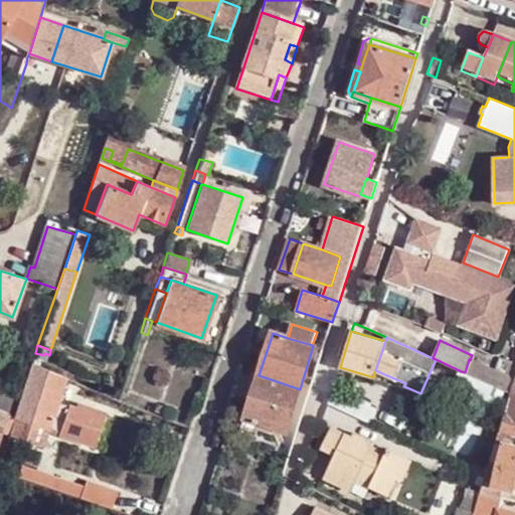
[(470,360),(469,359),(465,372),(483,381),(503,391),(506,391),(510,378),(493,371),(470,360)]
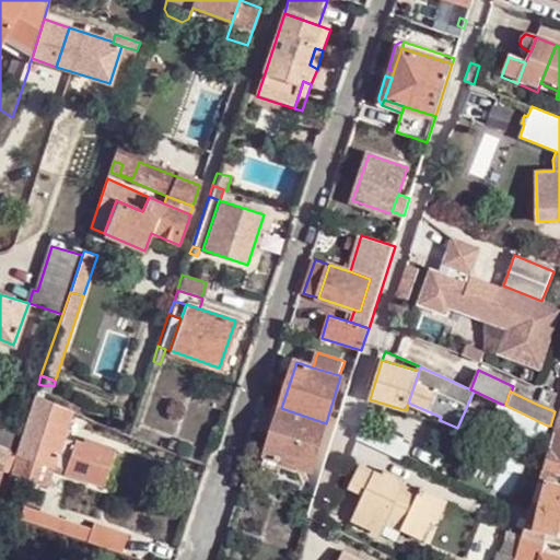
[(70,410),(35,396),(18,448),(18,450),(15,453),(51,465),(56,455),(60,440),(70,410)]
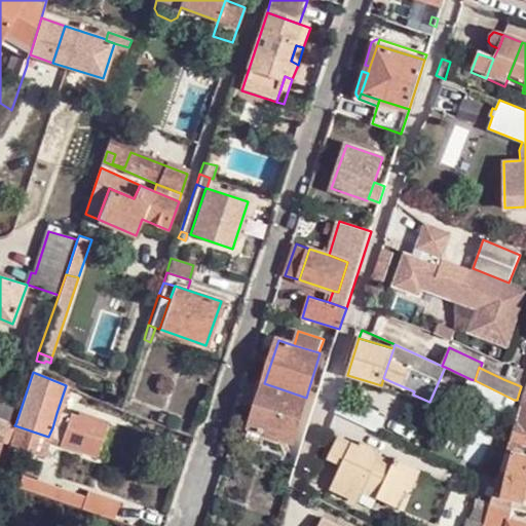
[(464,392),(497,409),(508,414),(514,400),(493,389),(475,380),(471,379),(464,392)]
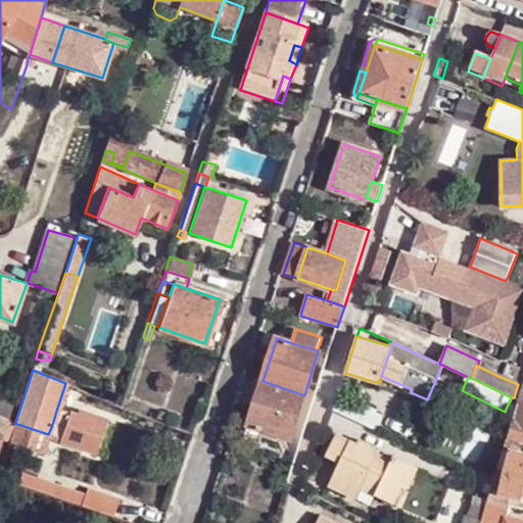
[(286,437),(291,438),(304,395),(263,381),(260,385),(256,396),(248,424),(263,430),(286,437)]
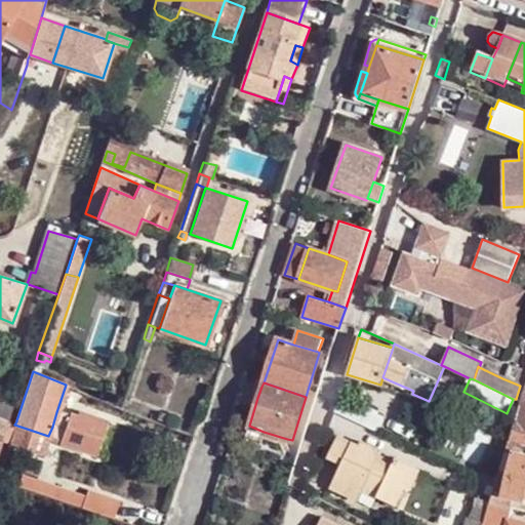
[(318,393),(308,390),(306,397),(316,400),(318,393)]
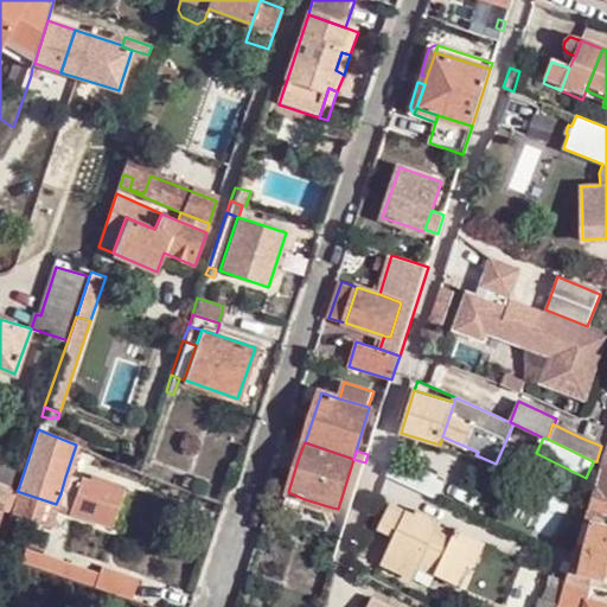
[(142,458),(136,455),(132,470),(138,472),(142,458)]
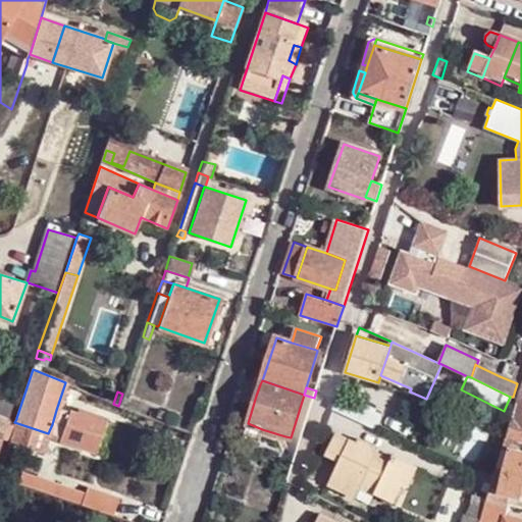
[(14,399),(0,394),(0,412),(9,416),(14,399)]
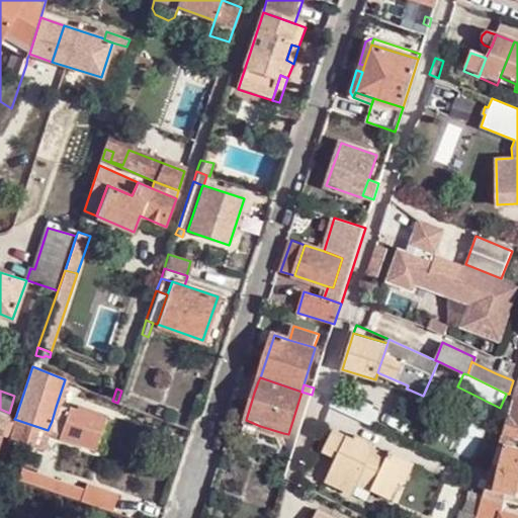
[(312,395),(301,392),(288,434),(283,433),(281,438),(295,443),(312,395)]
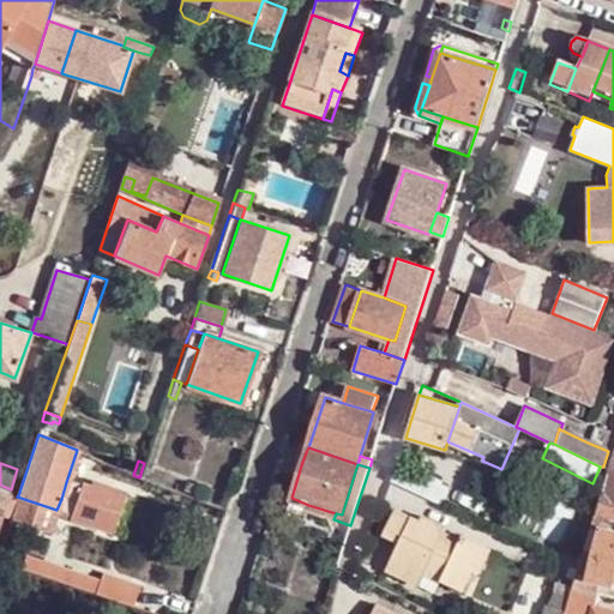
[(447,489),(397,465),(389,481),(440,505),(447,489)]
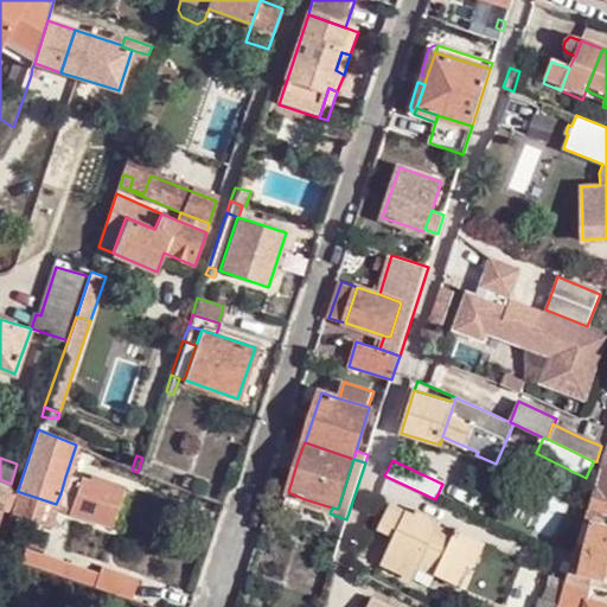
[(606,470),(601,470),(588,509),(606,513),(606,470)]
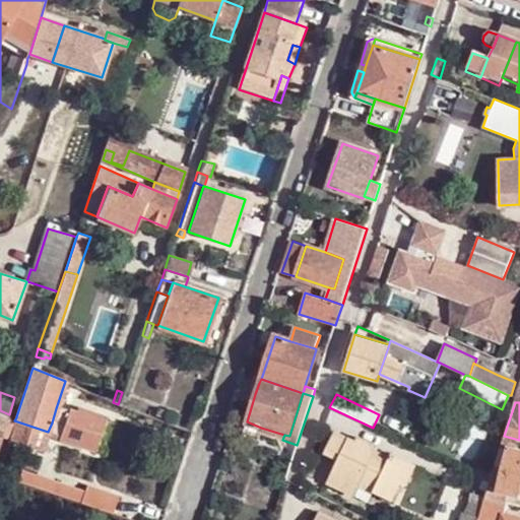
[(56,408),(52,423),(63,427),(67,411),(56,408)]
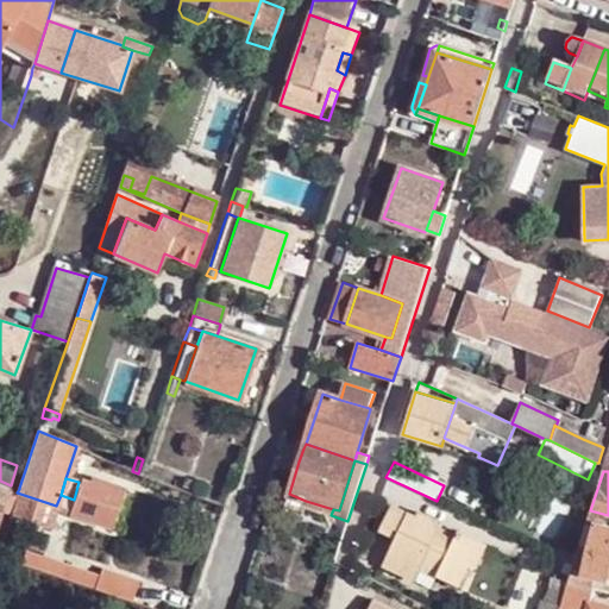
[(79,482),(74,500),(67,519),(108,533),(124,490),(89,478),(88,485),(79,482)]
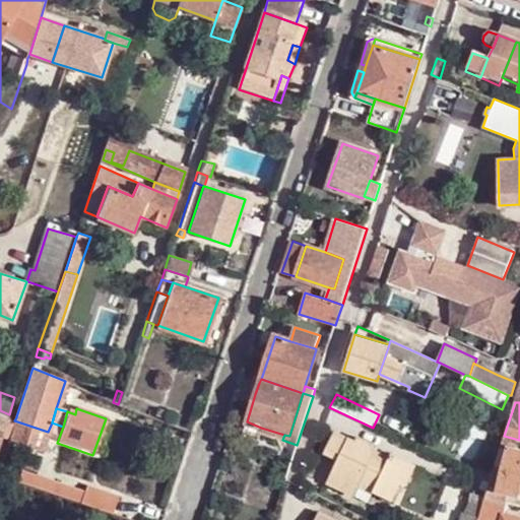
[(48,432),(14,420),(8,439),(43,450),(48,432)]
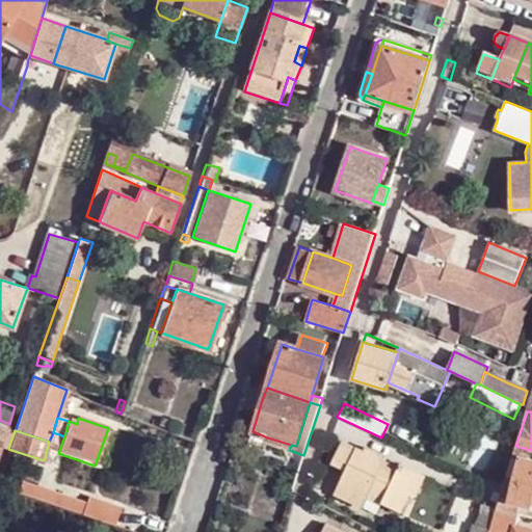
[(267,437),(253,431),(246,446),(262,452),(267,437)]
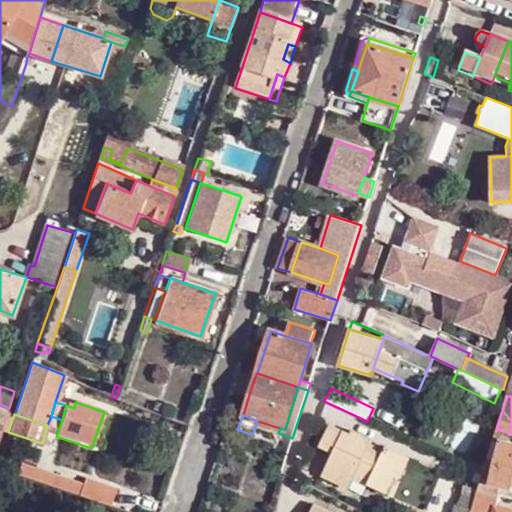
[(330,456),(341,433),(327,426),(316,449),(330,456)]
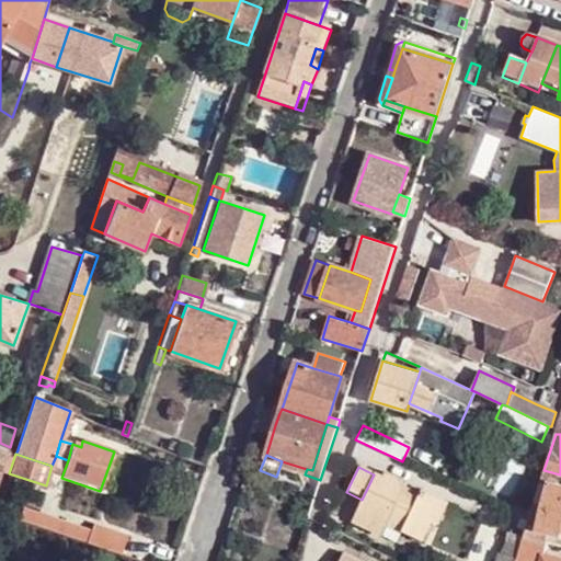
[(560,474),(544,470),(538,487),(545,488),(547,483),(560,487),(560,474)]
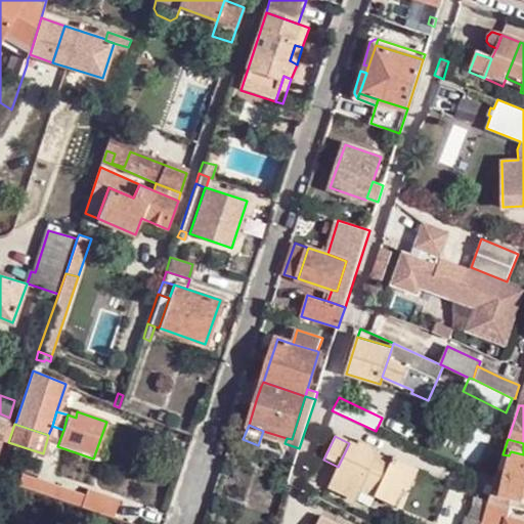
[(359,492),(375,462),(377,456),(379,452),(358,442),(356,446),(349,443),(338,467),(325,490),(354,504),(359,492)]
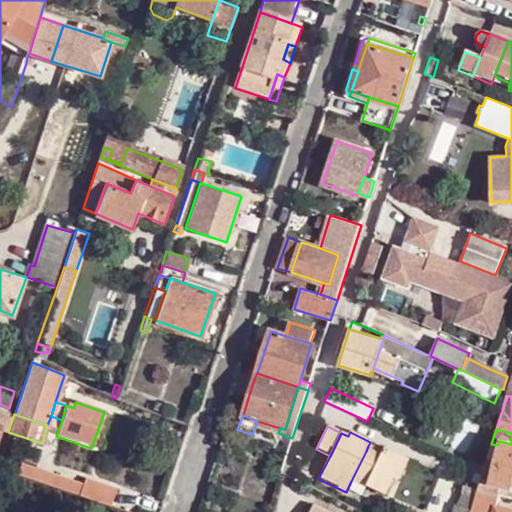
[(511,444),(499,441),(497,445),(487,481),(509,487),(511,482),(511,477),(511,444)]
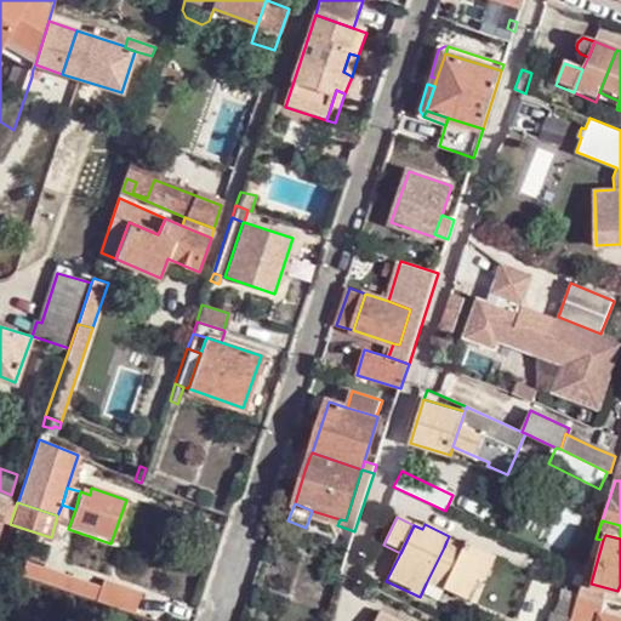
[(603,540),(596,539),(584,576),(582,581),(591,584),(603,540)]
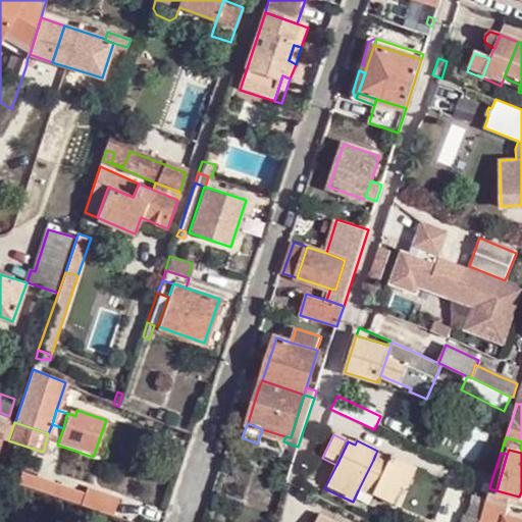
[(386,465),(388,461),(375,455),(373,460),(386,465)]
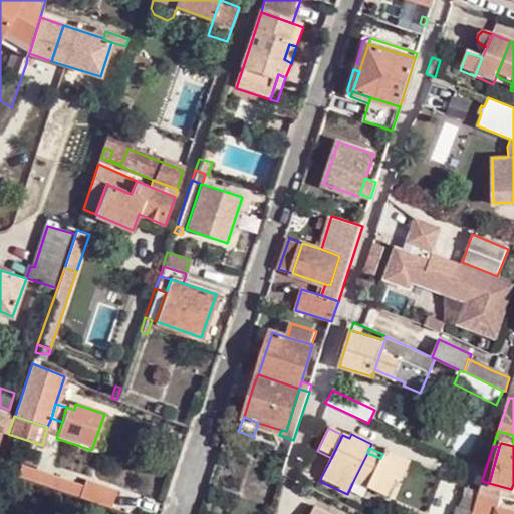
[(400,484),(410,462),(384,451),(382,454),(380,458),(365,489),(387,499),(394,482),(400,484)]
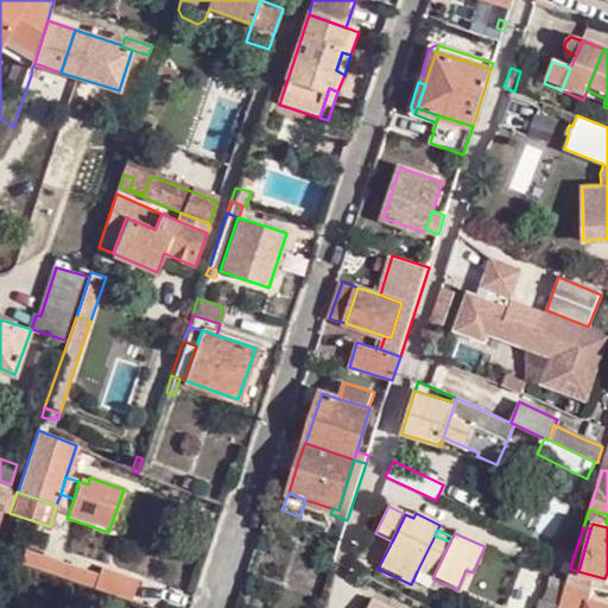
[(432,578),(450,542),(435,536),(417,571),(432,578)]
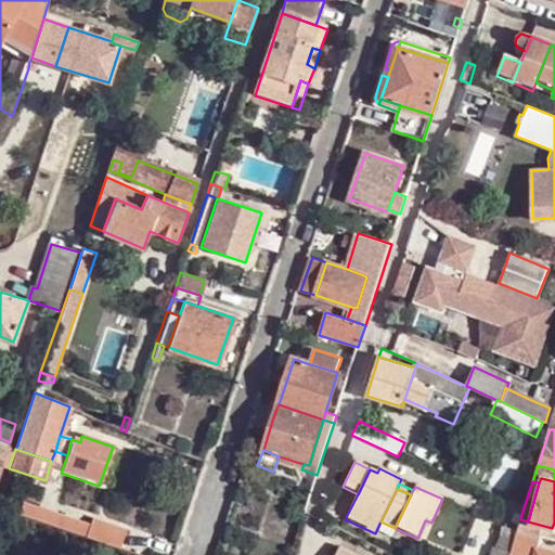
[(0,499),(0,506),(14,511),(16,505),(0,499)]
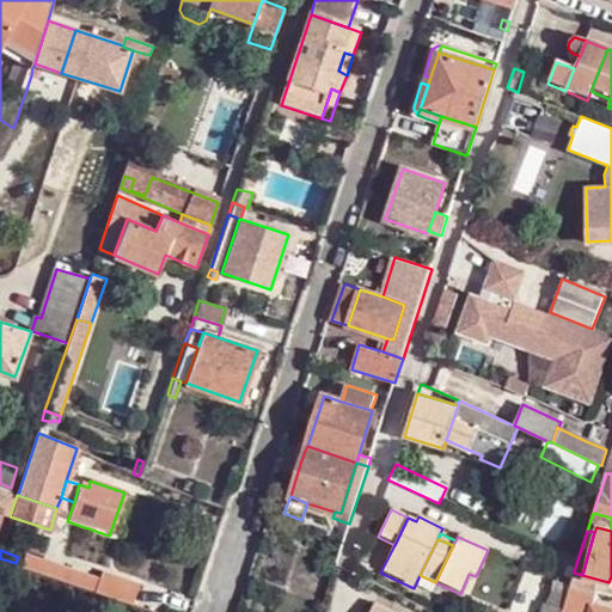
[(92,589),(95,581),(19,557),(18,557),(16,563),(23,565),(92,589)]
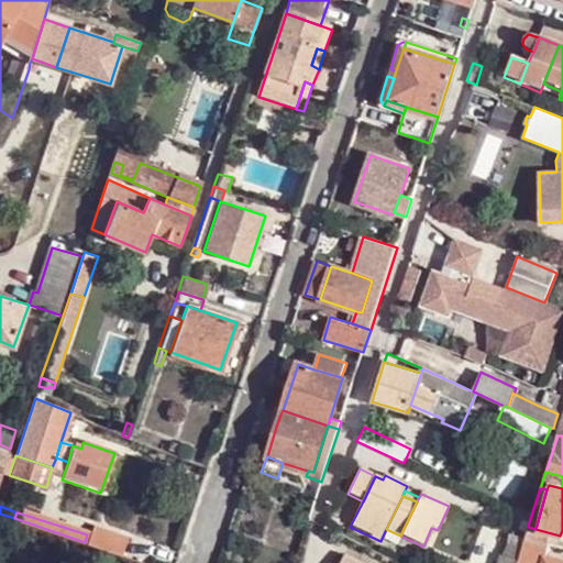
[(125,538),(90,527),(87,534),(85,542),(102,549),(119,554),(120,555),(125,538)]
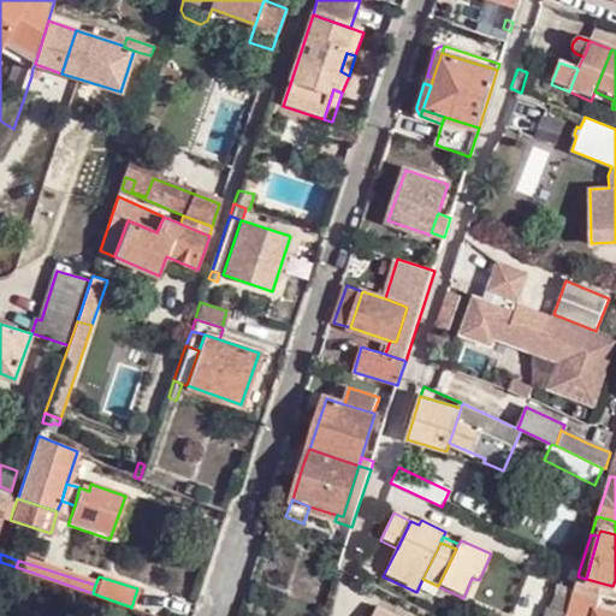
[(572,598),(573,593),(556,587),(550,609),(567,614),(572,598)]
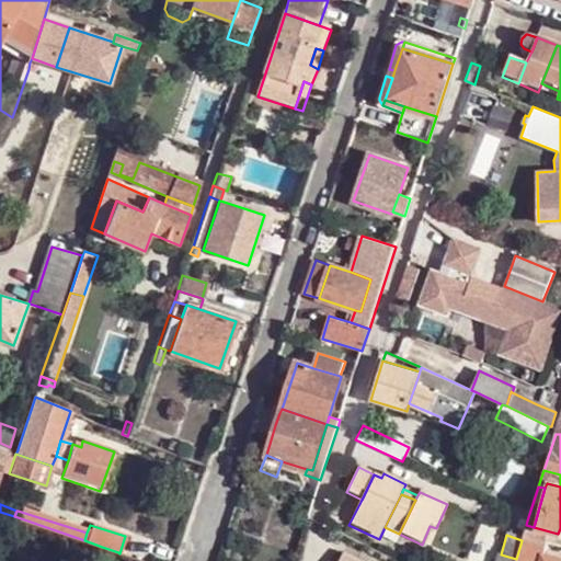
[(539,560),(540,557),(541,558),(546,544),(541,542),(523,538),(522,540),(521,545),(516,559),(514,560),(539,560)]
